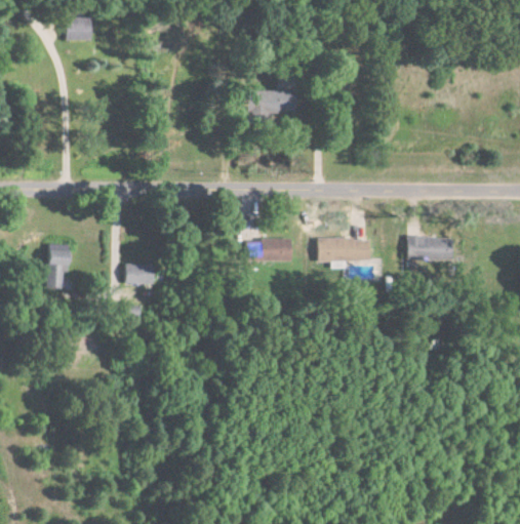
[(70,40),(95,40),(94,17),(70,17),(70,40)]
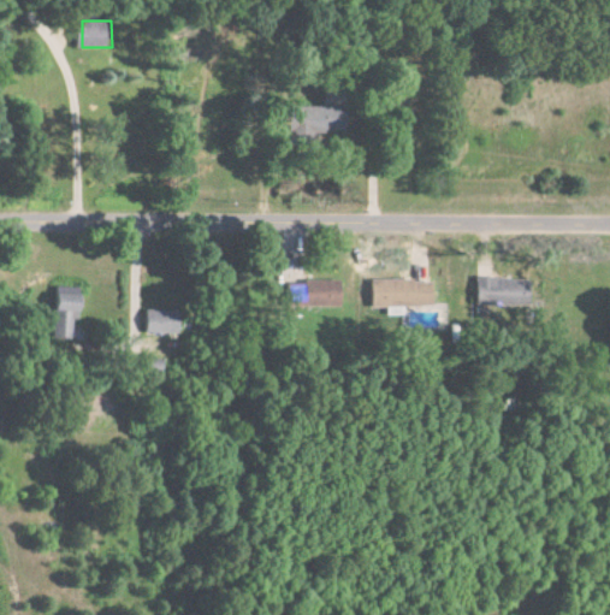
[(479,305),(516,306),(517,279),(479,278),(479,305)]
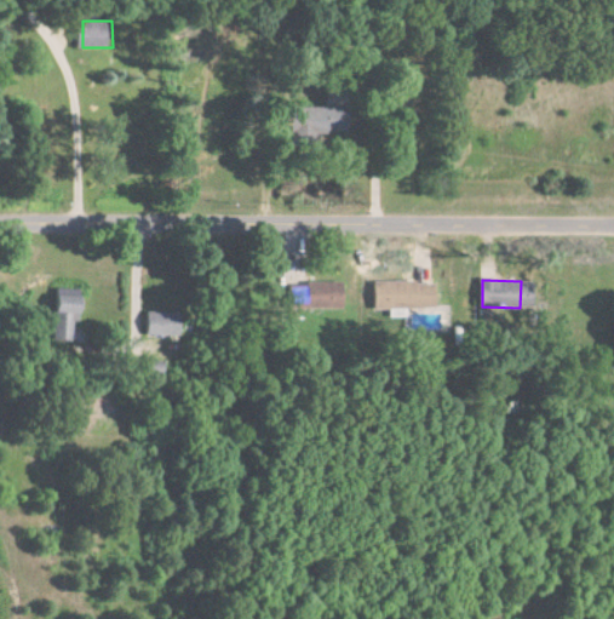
[(436,281),(376,282),(376,309),(392,309),(394,316),(411,316),(409,308),(437,308),(436,281)]
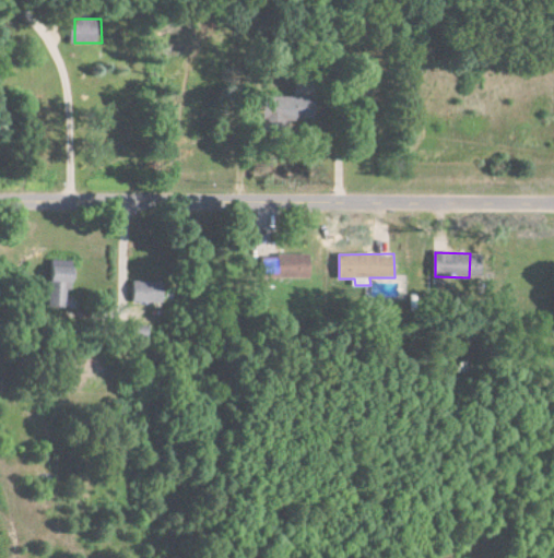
[(310,279),(310,256),(262,254),(261,277),(310,279)]
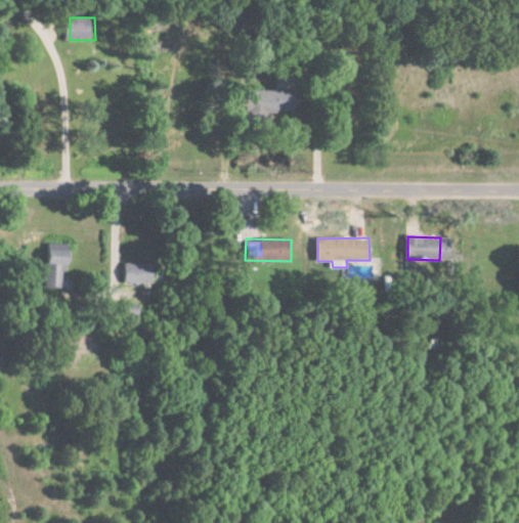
[(47,286),(61,286),(61,270),(67,270),(67,244),(48,244),(47,286)]
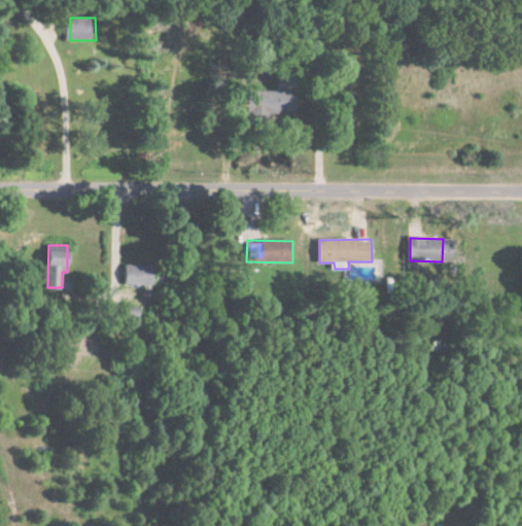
[(125,284),(152,285),(153,266),(126,265),(125,284)]
